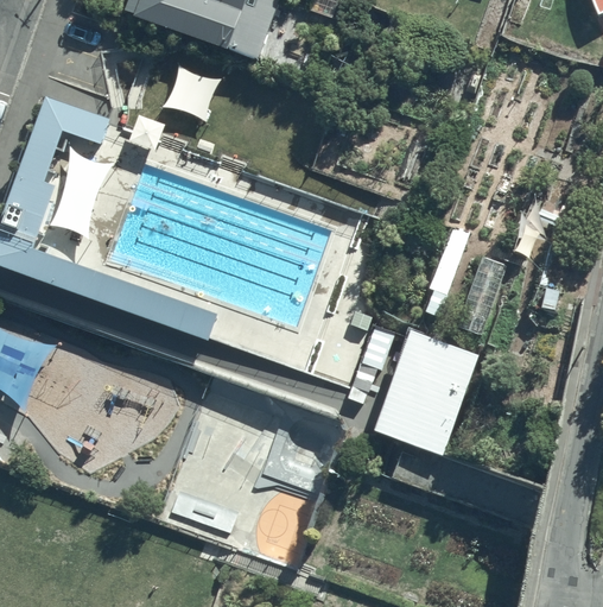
[(278,0),(127,0),(124,11),(277,69),(286,43),(265,35),(278,0)]
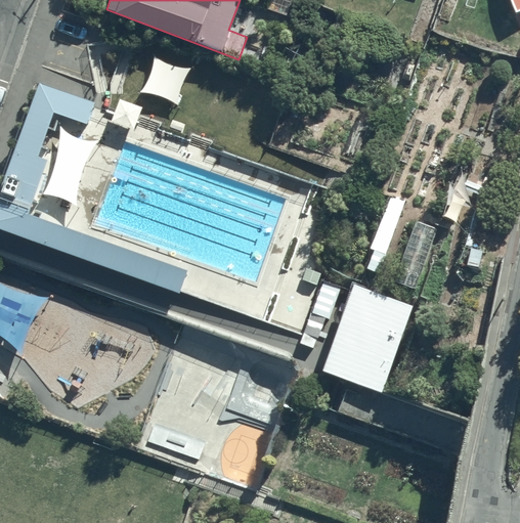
[(519,0),(511,0),(515,17),(519,14),(519,0)]
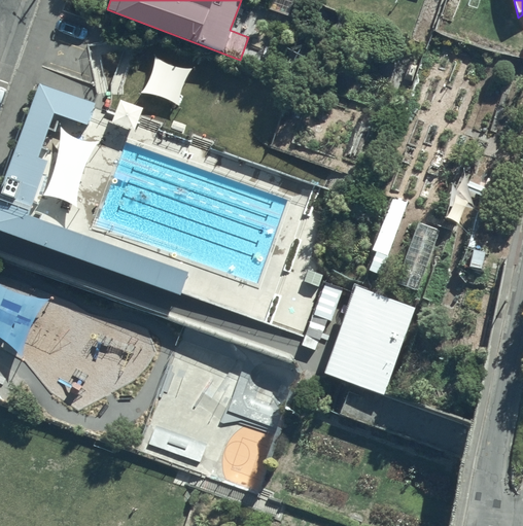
[(381,276),(407,201),(391,196),(372,251),(376,252),(369,272),(381,276)]
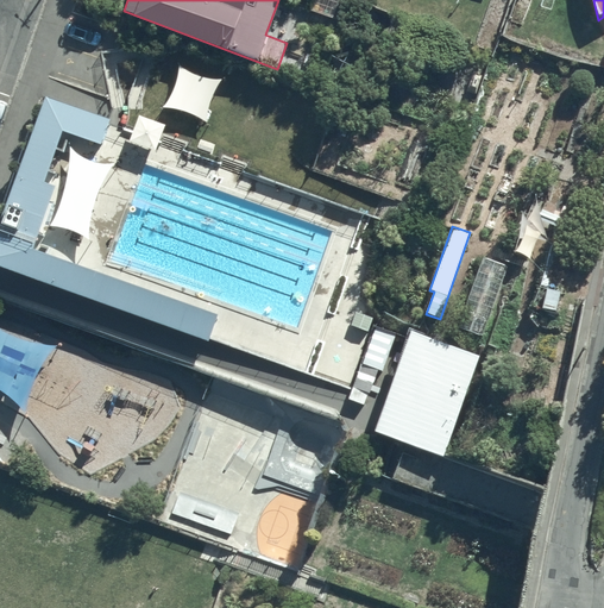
[(216,313),(102,273),(93,299),(207,340),(216,313)]
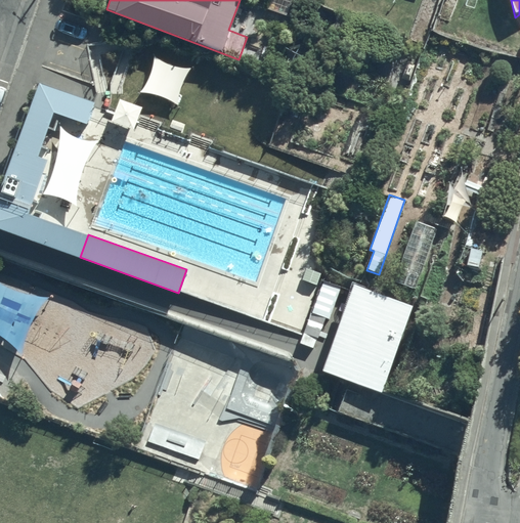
[(413,307),(351,281),(345,298),(349,299),(323,373),(382,393),(413,307)]
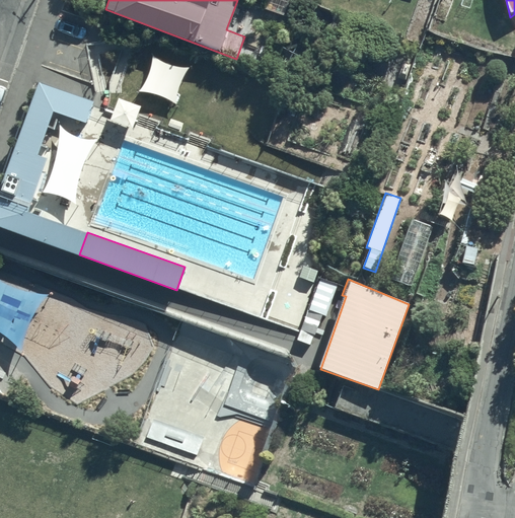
[(337,286),(319,280),(308,310),(306,310),(299,329),(314,335),(322,315),(325,316),(337,286)]
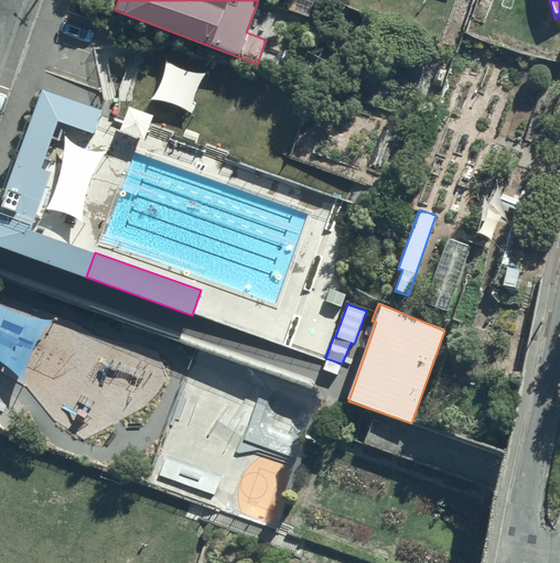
[(372,412),(361,442),(492,490),(503,459),(372,412)]
